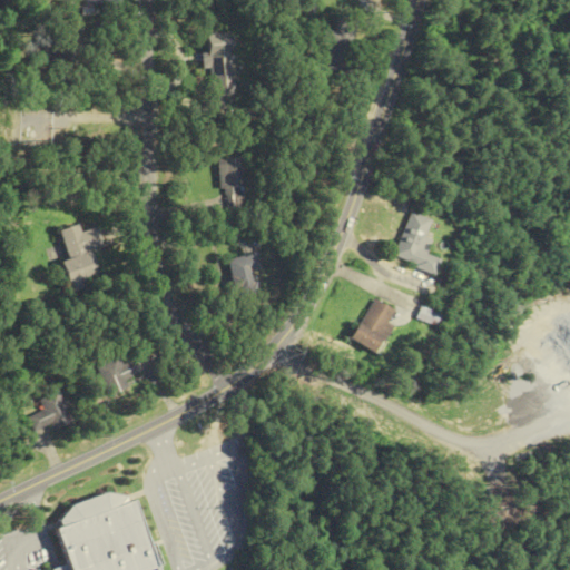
[(347,74),(362,22),(344,18),(341,31),(318,25),(314,41),(333,47),(327,68),(347,74)]
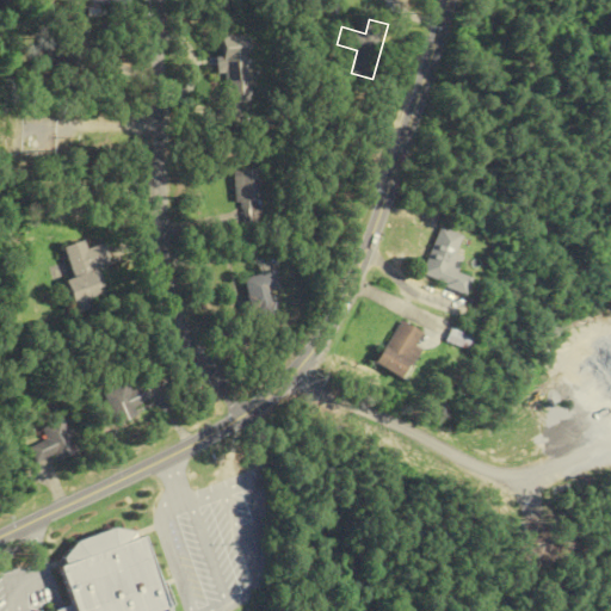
[(228,72),(229,104),(255,103),(252,35),(224,36),(226,57),(220,57),(221,73),(228,72)]
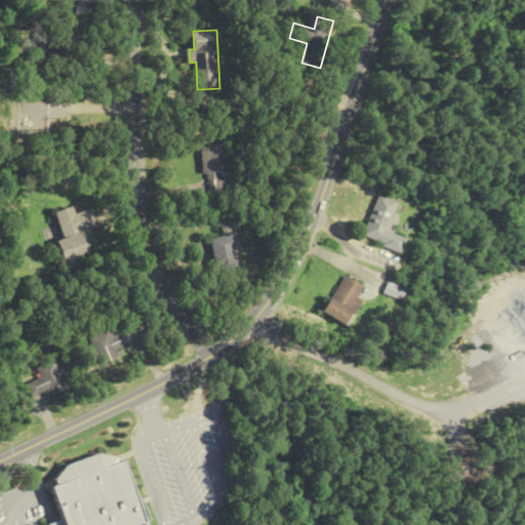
[(204,148),(205,195),(228,194),(227,147),(204,148)]
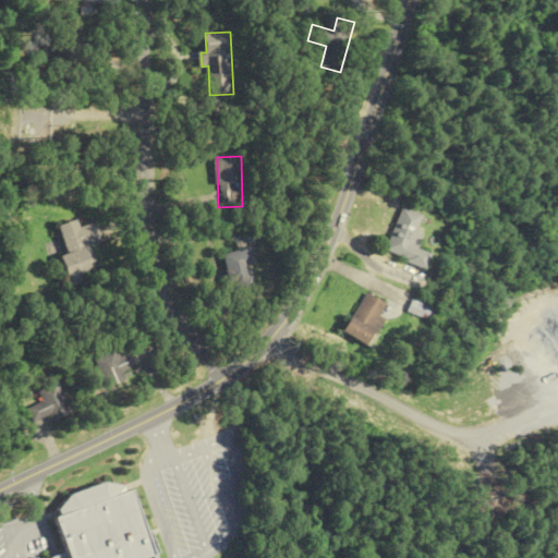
[(424,216),(403,209),(389,255),(428,267),(433,255),(420,251),(425,234),(419,232),(424,216)]
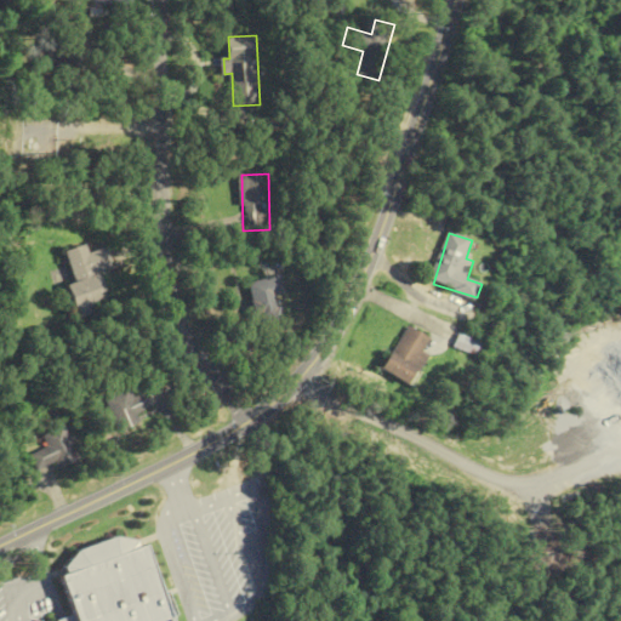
[(92,271),(107,266),(101,248),(83,254),(80,245),(61,251),(70,283),(63,285),(73,317),(91,311),(89,303),(101,300),(92,271)]
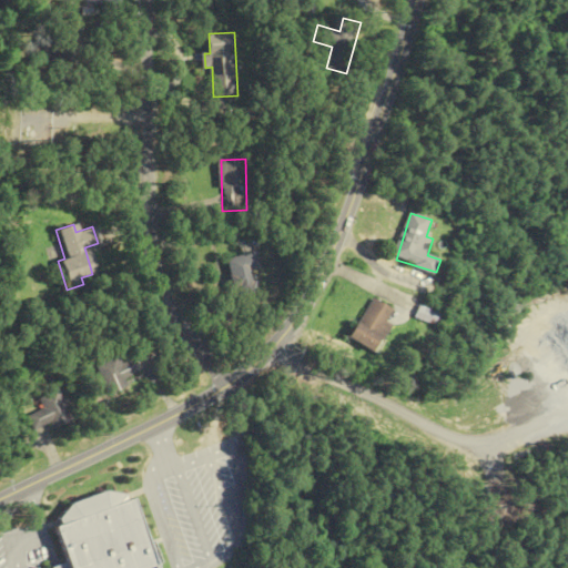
[(237,300),(261,292),(255,273),(263,270),(257,252),(226,262),(237,300)]
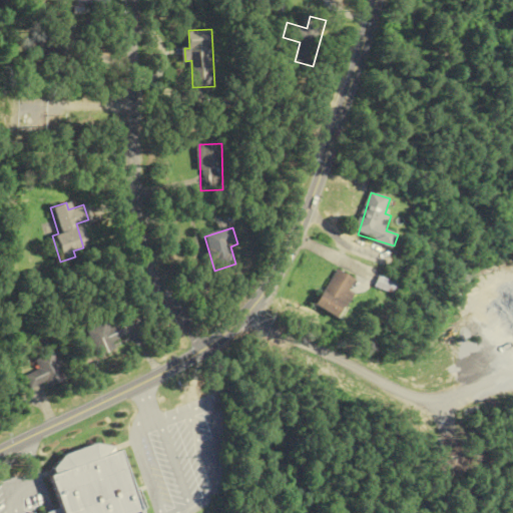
[(343,321),(358,296),(351,292),(358,281),(340,270),(318,306),(343,321)]
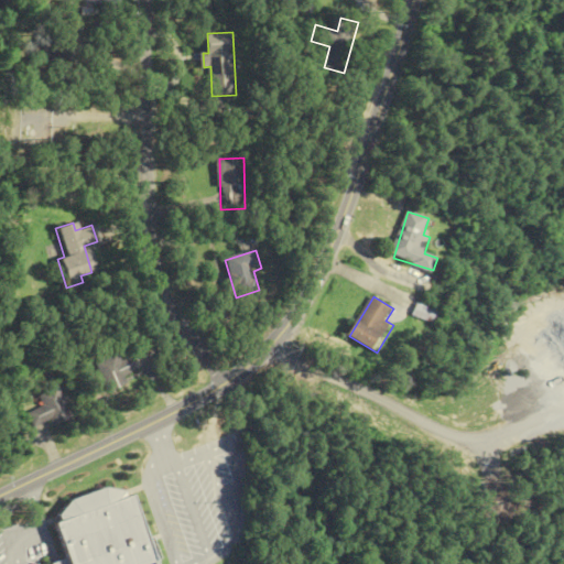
[(414,316),(432,322),(435,311),(418,306),(414,316)]
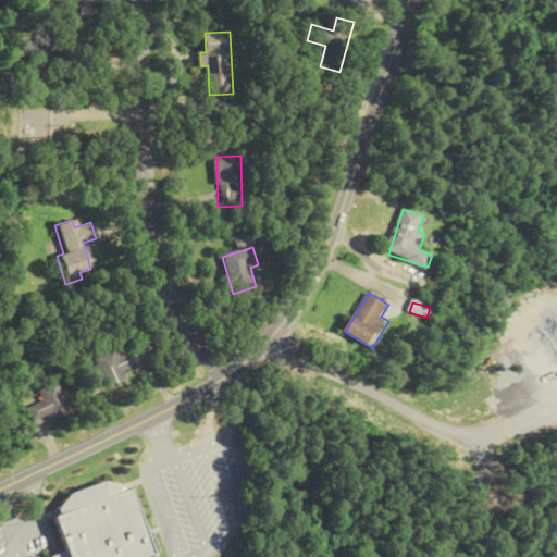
[(120,379),(115,371),(132,363),(125,350),(113,356),(109,346),(87,356),(100,386),(120,379)]
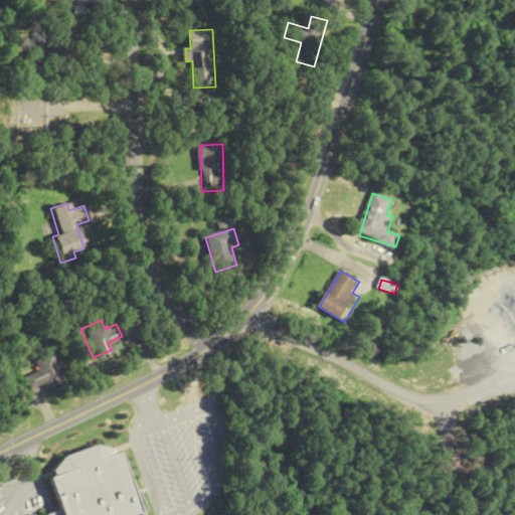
[(62,380),(47,351),(30,360),(35,370),(21,377),(28,390),(42,382),(45,389),(62,380)]
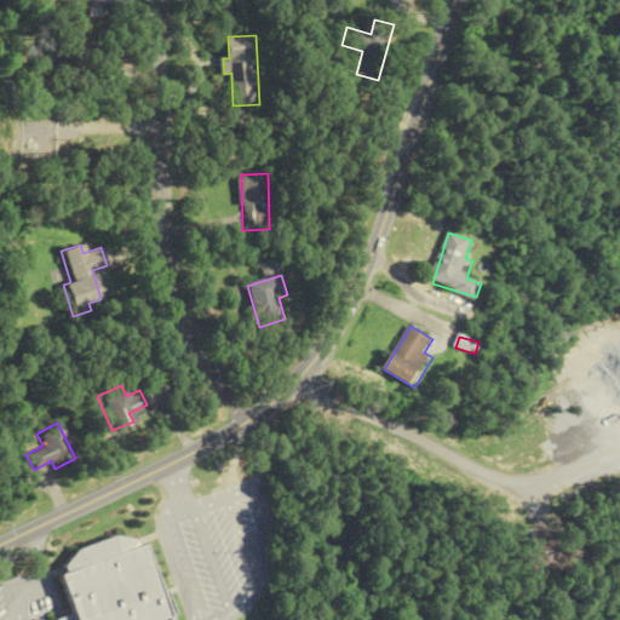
[(166,619),(139,533),(58,557),(63,573),(58,574),(72,619),(166,619)]
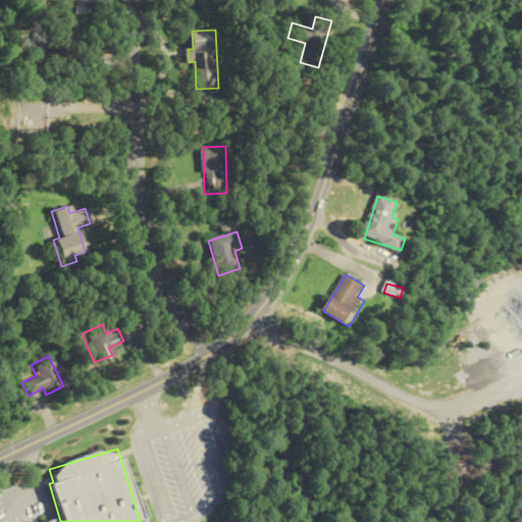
All buildings are outlined.
